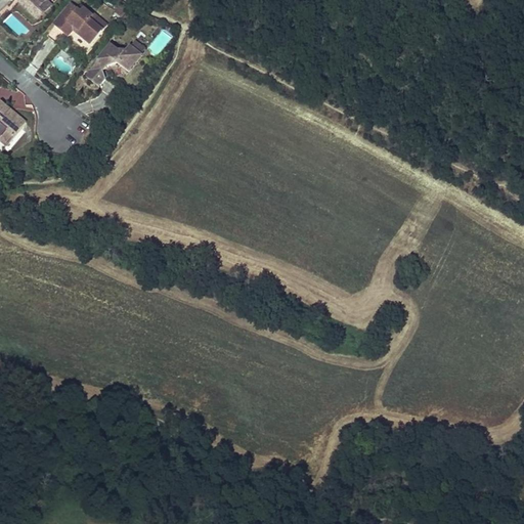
[(16,0),(38,18),(51,4),(46,0),(44,0),(36,10),(25,0),(16,0)]
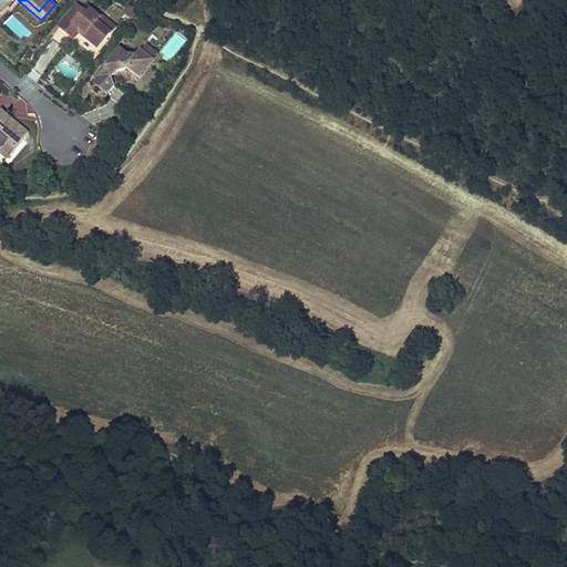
[(27,0),(39,11),(48,0),(27,0)]
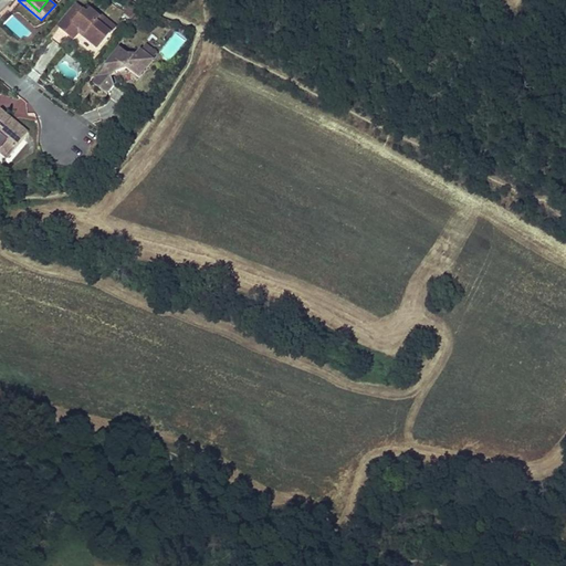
[(86,12),(76,4),(59,25),(73,38),(79,31),(96,46),(108,31),(95,20),(98,16),(90,9),(86,12)]
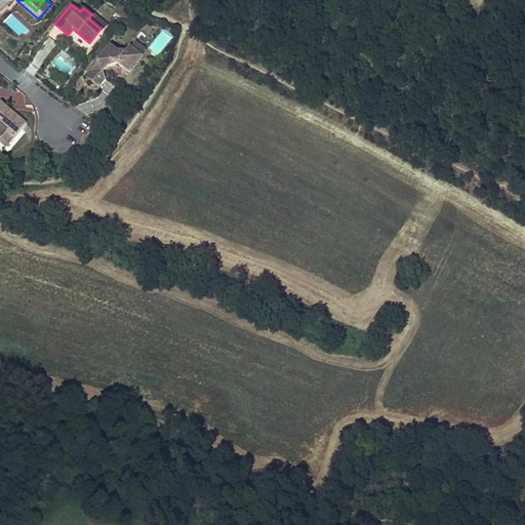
[(157,58),(172,36),(162,29),(148,52),(157,58)]
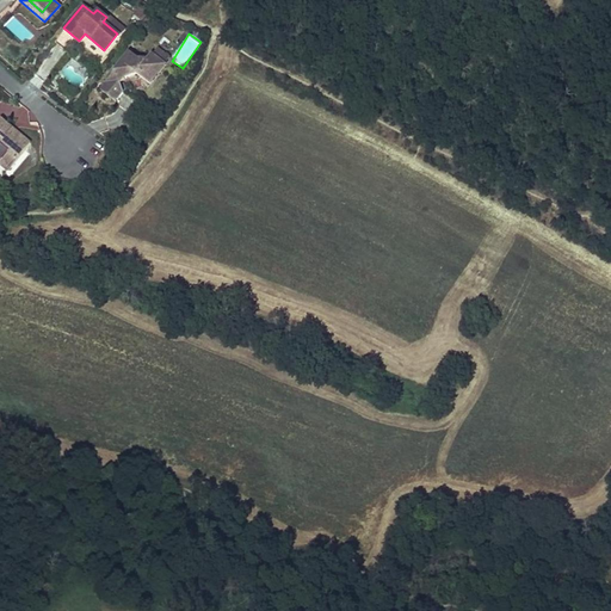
[(115,102),(122,92),(119,85),(124,79),(135,74),(149,85),(164,65),(149,54),(146,60),(140,60),(128,51),(115,71),(115,73),(100,91),(115,102)]
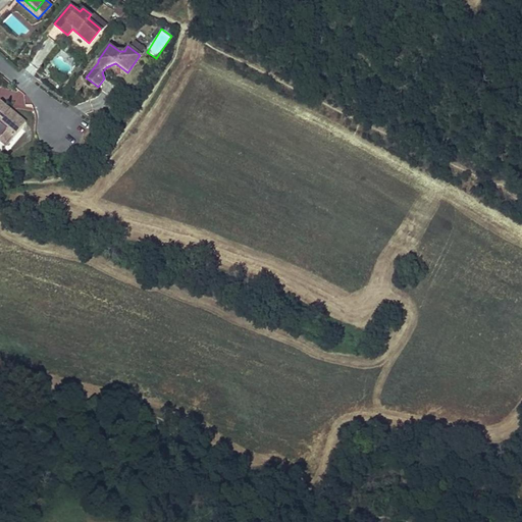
[(0,113),(0,141),(9,151),(32,131),(8,106),(0,113)]
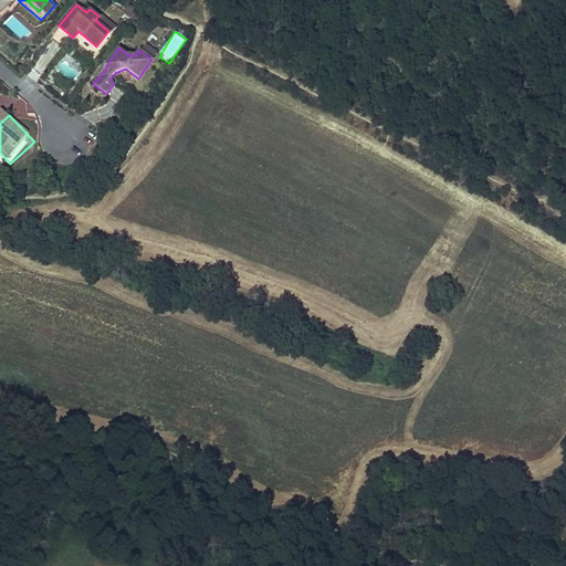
All buildings are outlined.
